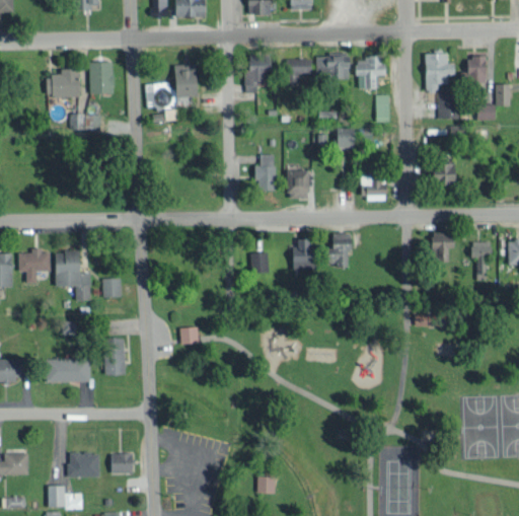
[(0,0),(0,10),(14,10),(13,0),(0,0)]
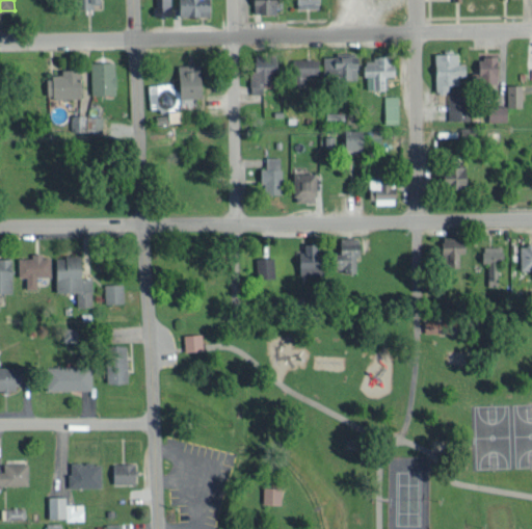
[(79,0),(79,8),(94,8),(94,3),(103,3),(103,0),(79,0)]
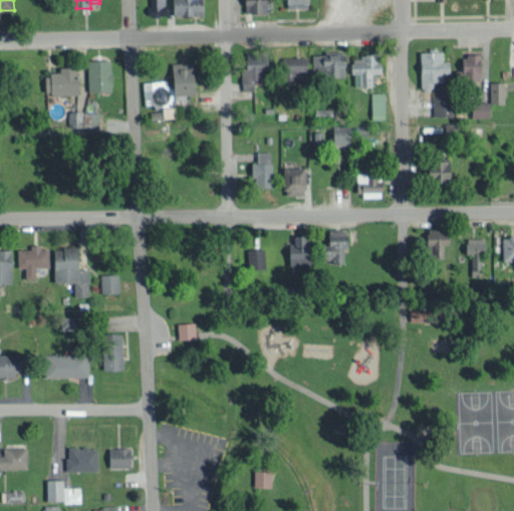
[(149,0),(150,16),(167,15),(166,0),(149,0)]
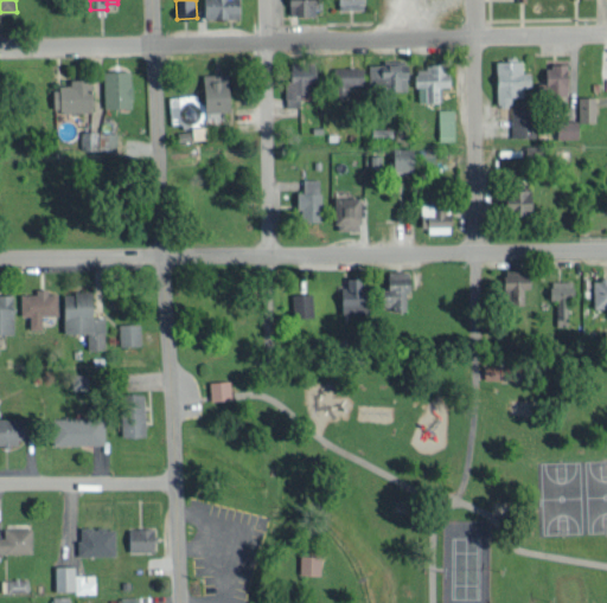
[(203,0),(204,19),(243,18),(242,0),(203,0)]
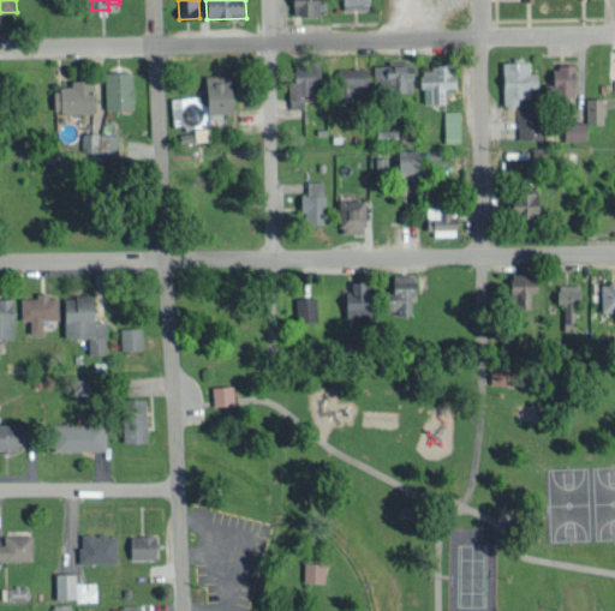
[(293,0),(293,16),(321,17),(321,0),(293,0)]
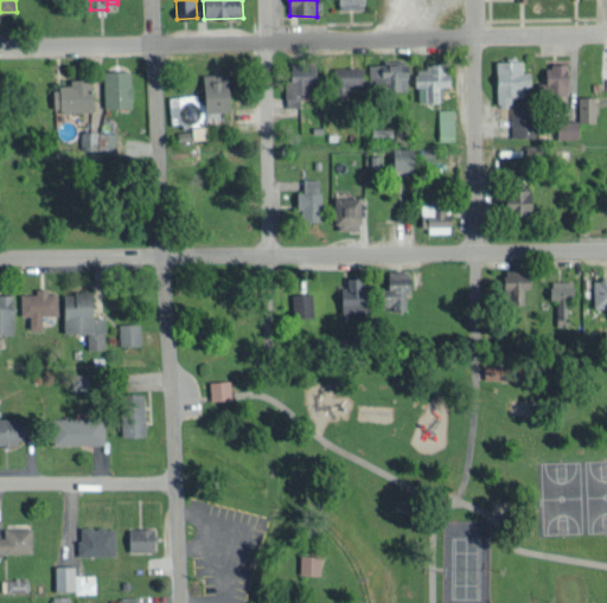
[(364,0),(339,0),(340,11),(365,10),(364,0)]
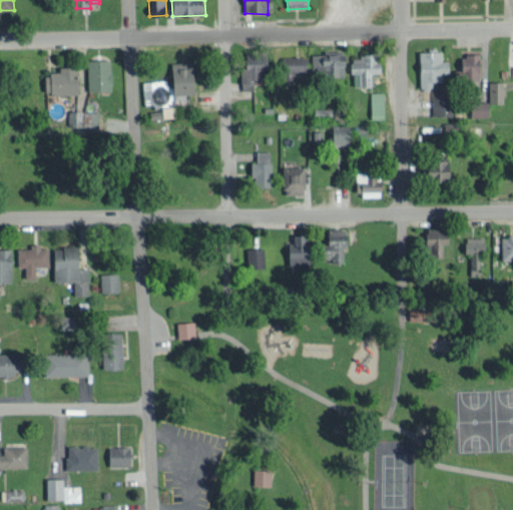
[(447,61),(443,61),(443,52),(419,52),(420,91),(433,90),(433,83),(448,82),(447,61)]
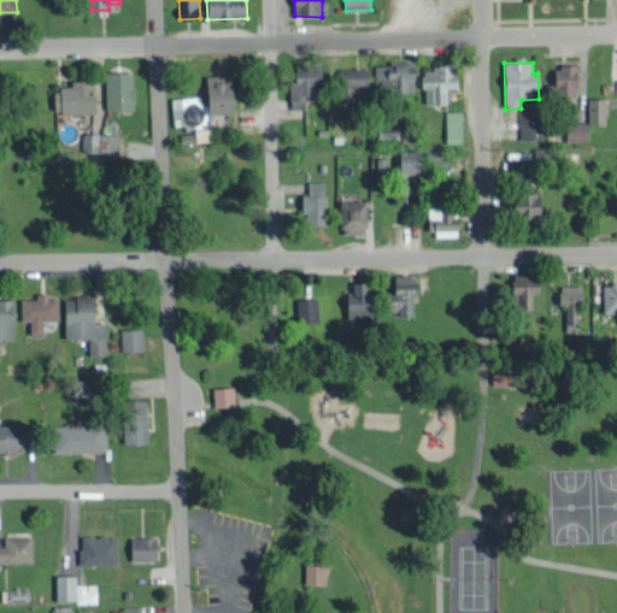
[(554,70),(556,98),(580,96),(579,64),(563,64),(563,70),(554,70)]
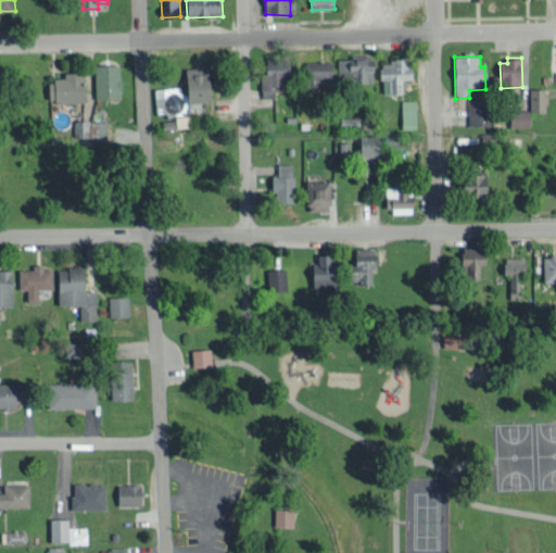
[(376,85),(375,59),(338,60),(338,86),(376,85)]
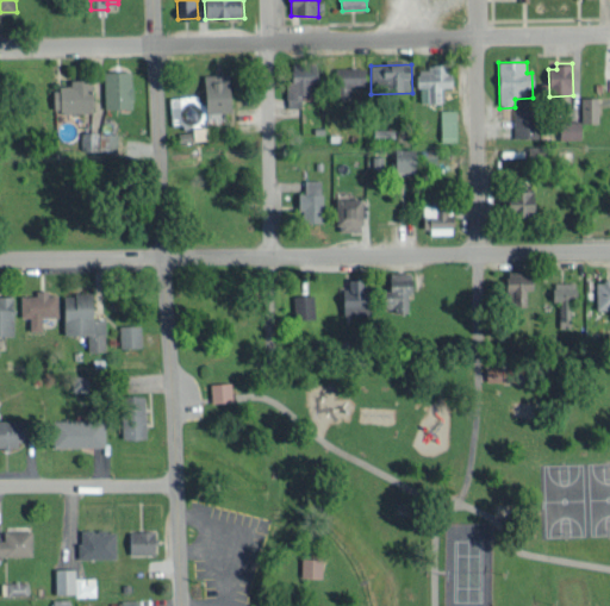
[(287,101),(321,100),(319,67),(286,68),(287,101)]
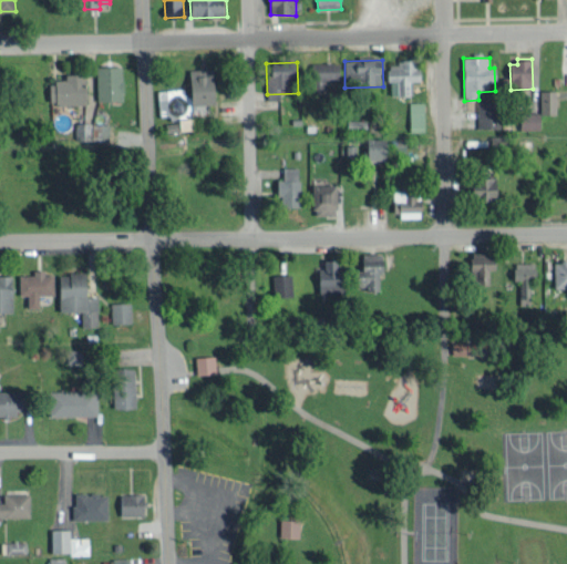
[(389,96),(411,96),(411,82),(422,82),(422,62),(388,62),(389,96)]
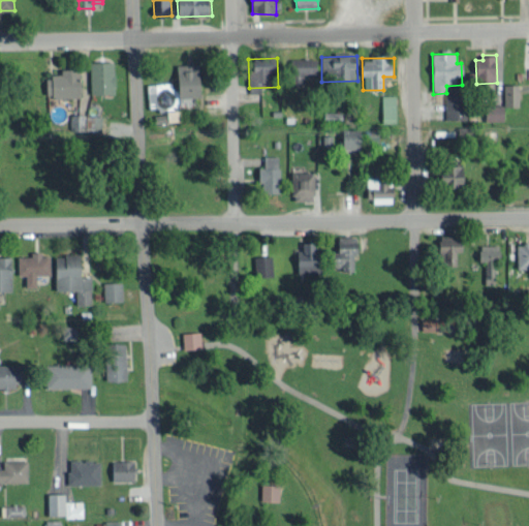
[(318,60),(292,59),(292,85),(318,86),(318,60)]
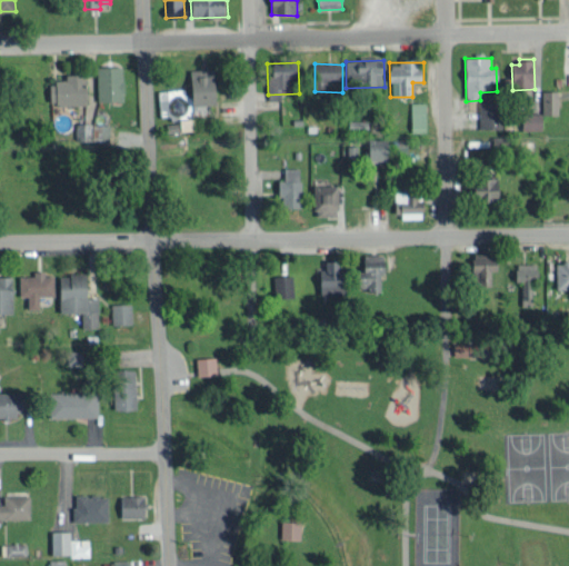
[(125,101),(125,68),(98,67),(98,101),(125,101)]
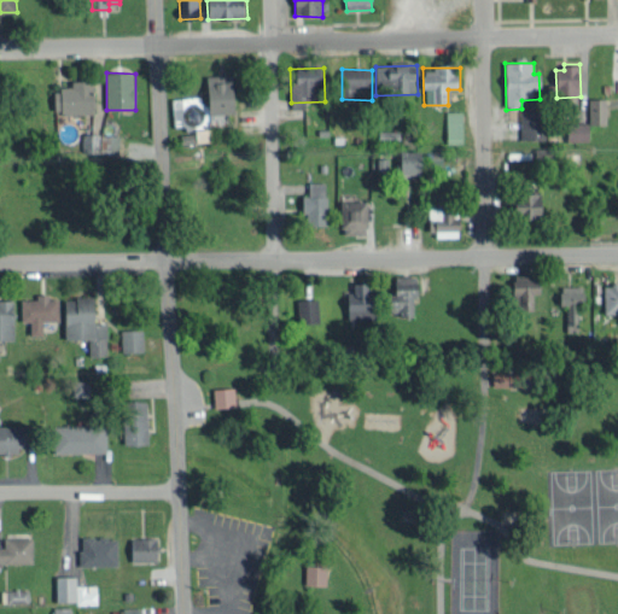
[(210,115),(238,115),(237,76),(209,76),(210,115)]
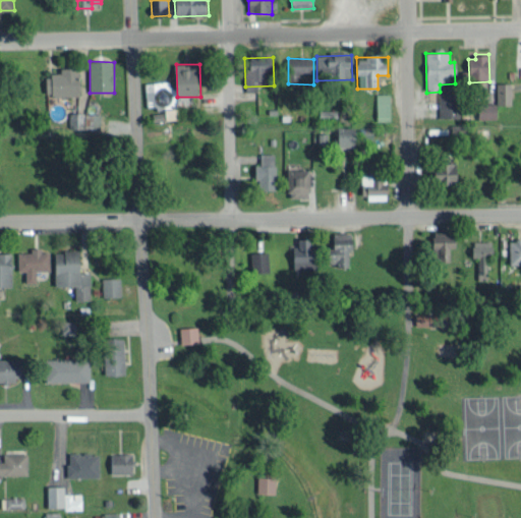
[(47,97),(80,98),(81,69),(61,69),(61,75),(47,75),(47,97)]
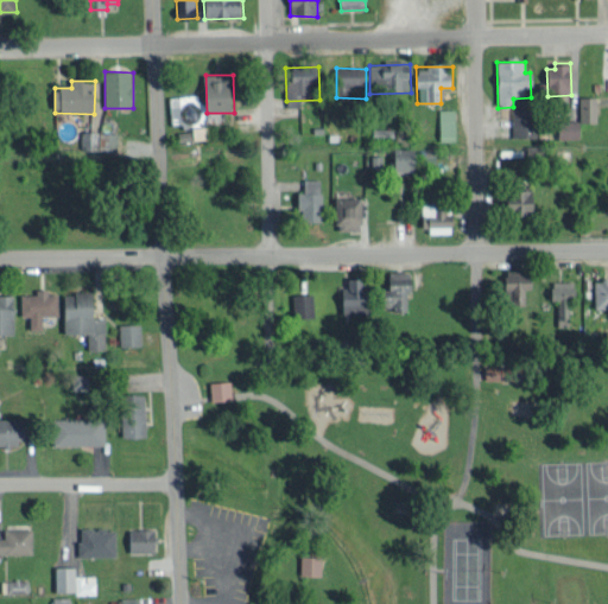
[(580,124),(597,124),(597,99),(580,99),(580,124)]
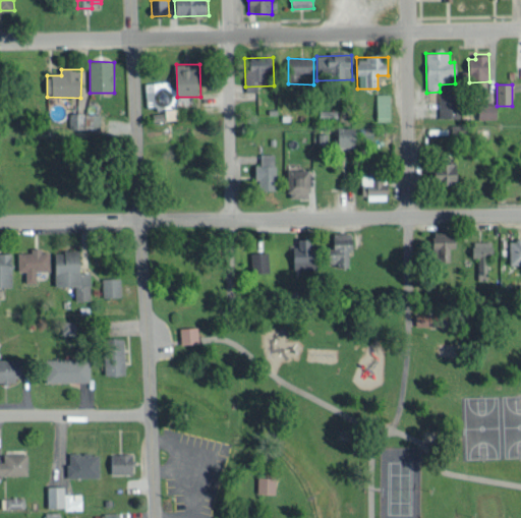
[(391,96),(375,96),(377,122),(391,121),(391,96)]
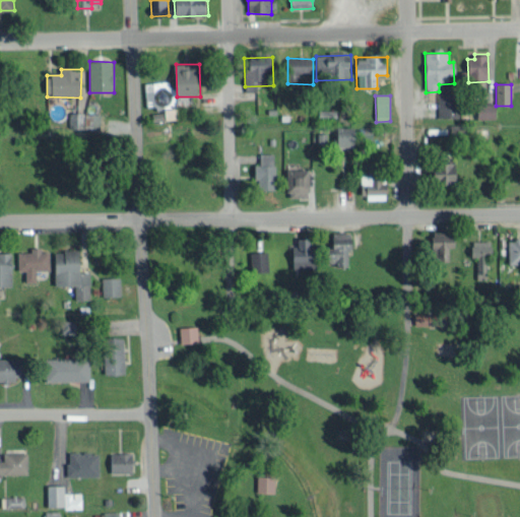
[(358,129),(340,129),(339,147),(356,148),(358,129)]
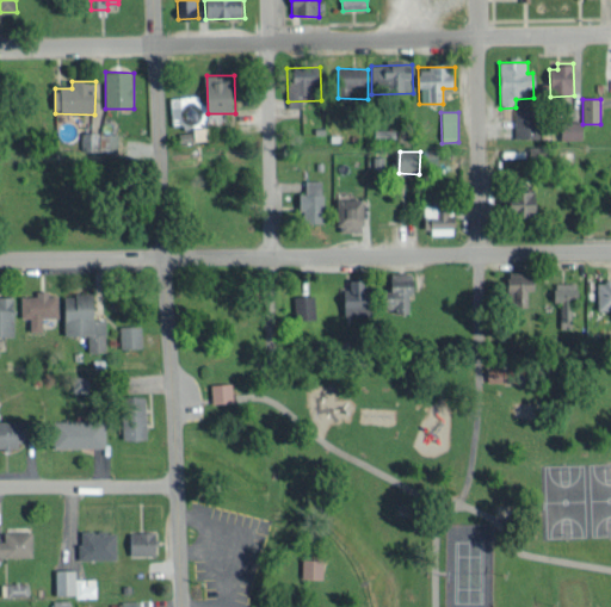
[(321,181),(306,181),(306,193),(301,193),(302,215),(322,215),(321,181)]
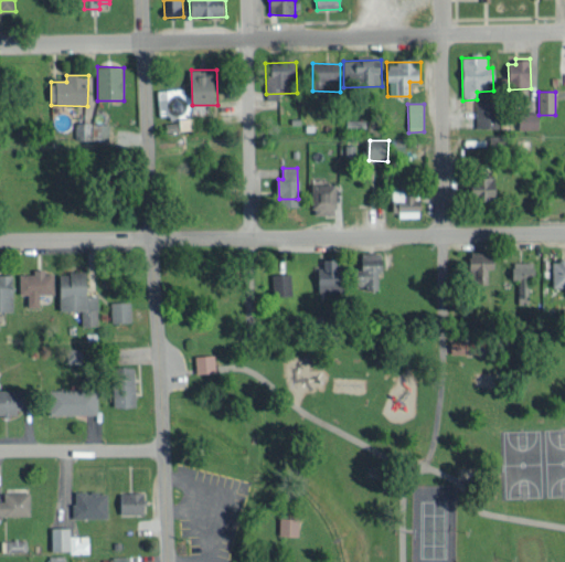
[(476,203),(501,202),(501,177),(475,178),(476,203)]
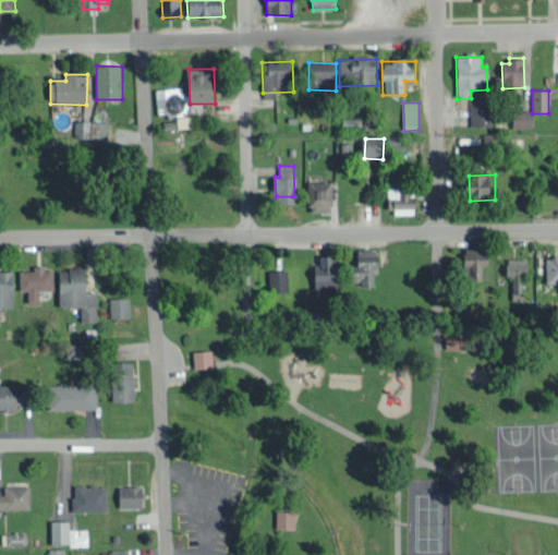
[(332,183),(310,183),(310,208),(323,207),(323,213),(334,213),(332,183)]
